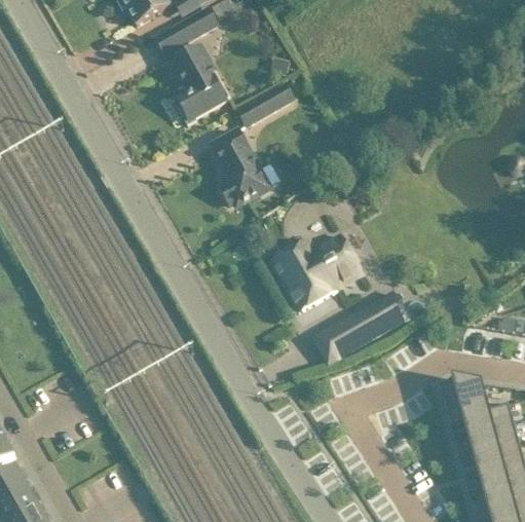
[(119,0),(125,11),(128,9),(138,26),(172,5),(169,0),(119,0)]
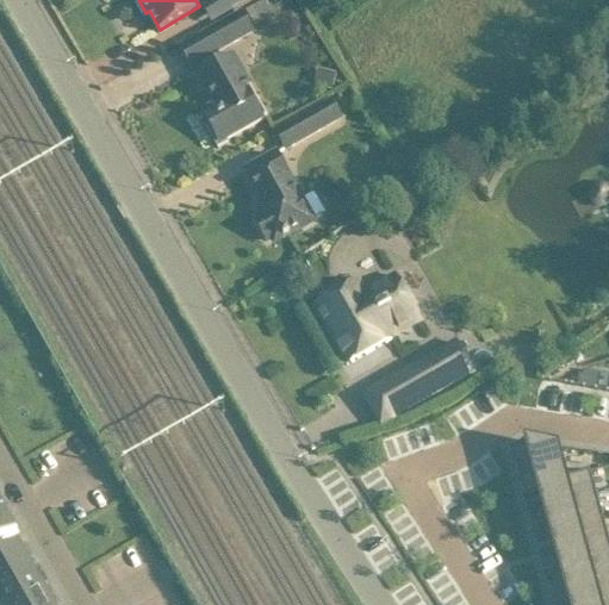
[(259,1),(247,7),(255,23),(267,17),(259,1)]
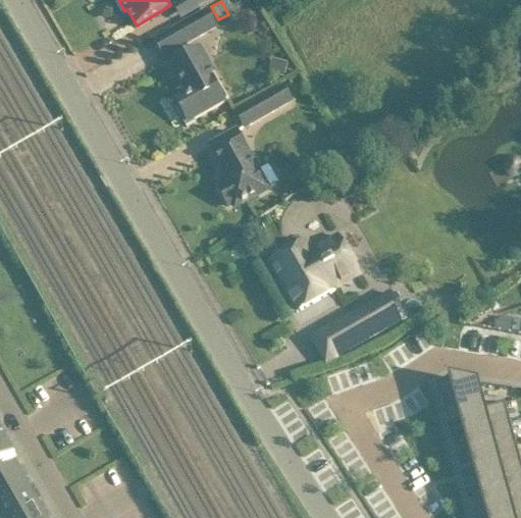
[(208,8),(172,29),(181,45),(217,24),(208,8)]
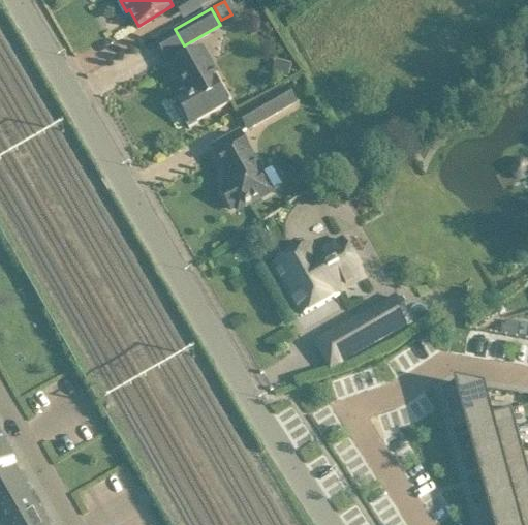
[(234,98),(233,97),(225,85),(211,59),(200,41),(195,44),(178,55),(180,60),(174,64),(184,84),(187,83),(191,88),(185,92),(188,97),(186,98),(182,101),(184,105),(180,107),(190,126),(198,121),(197,119),(234,98)]
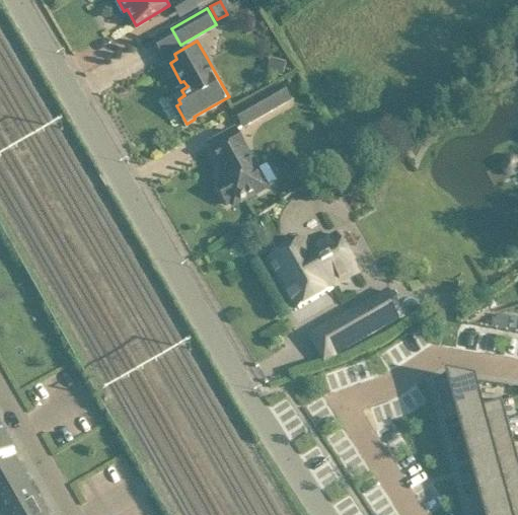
[(275,56),(272,69),(284,72),(287,60),(275,56)]
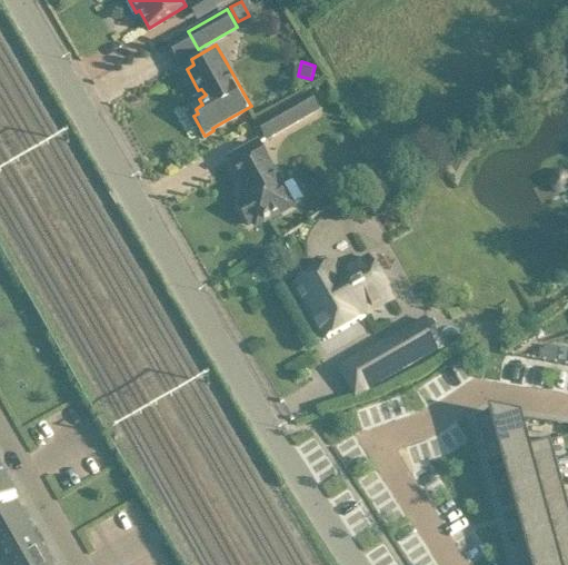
[(318,108),(310,92),(259,121),(268,137),(318,108)]
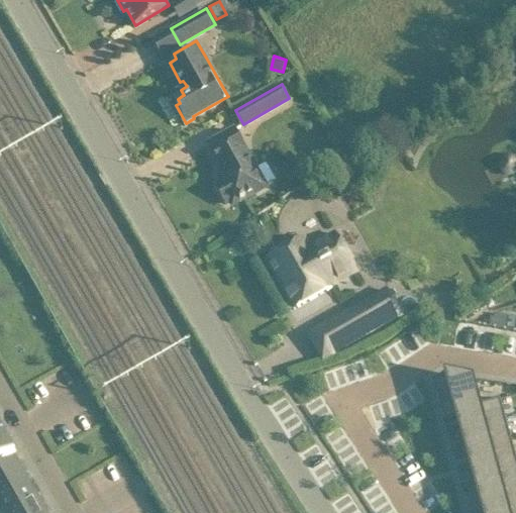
[(266,185),(248,155),(244,147),(245,146),(235,128),(210,142),(224,168),(218,172),(223,181),(218,184),(228,202),(233,199),(235,202),(241,198),(241,200),(247,197),(246,196),(266,185)]
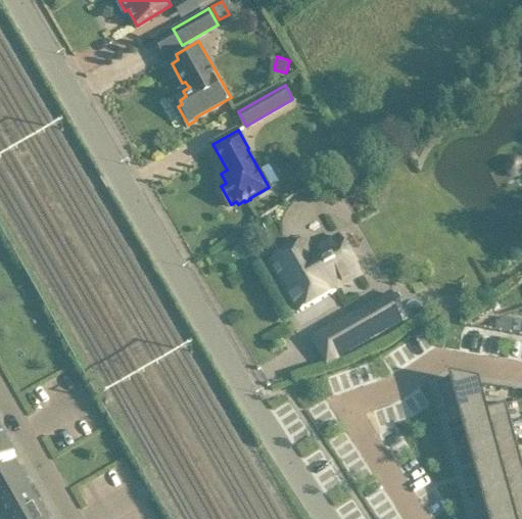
[(419,130),(409,136),(415,146),(426,140),(419,130)]
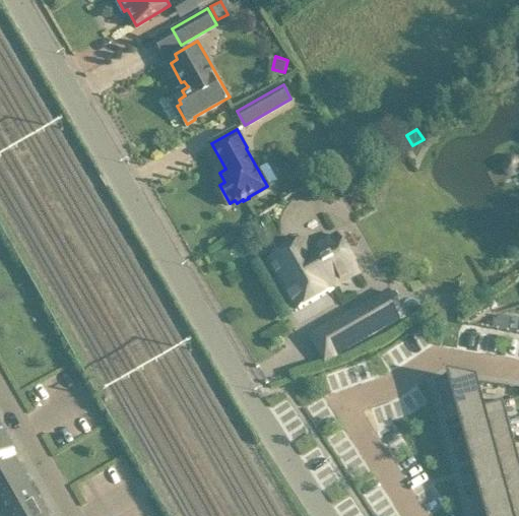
[(501,162),(501,164),(501,166),(502,168),(502,169),(503,171),(504,172),(506,173),(507,174),(509,174),(511,175),(512,175),(514,174),(516,174),(517,173),(518,173),(518,154),(517,154),(516,153),(514,153),(512,152),(511,152),(509,153),(507,153),(506,154),(504,155),(503,157),(502,158),(502,160),(501,162)]
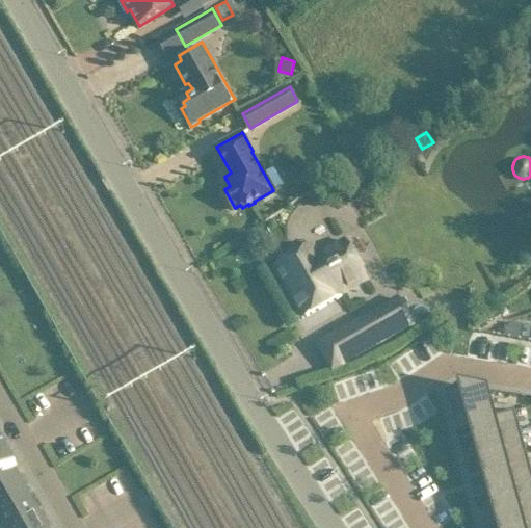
[(289,280),(308,314),(343,293),(342,292),(369,278),(346,238),(315,256),(310,245),(275,265),(285,282),(289,280)]
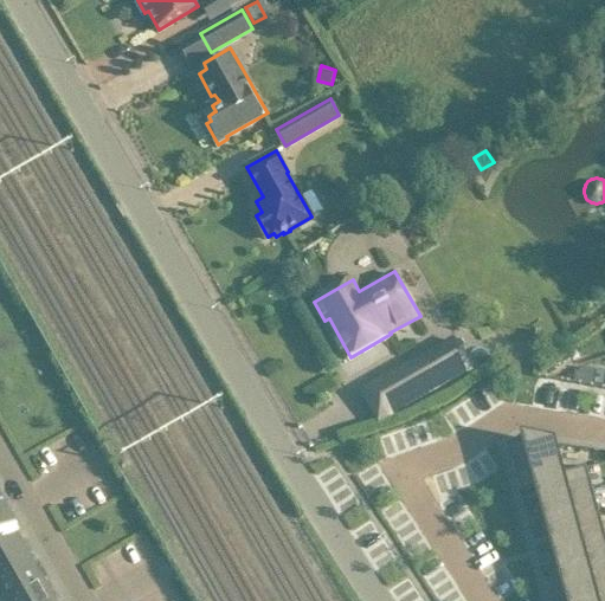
[(456,338),(390,376),(406,405),(472,367),(456,338)]
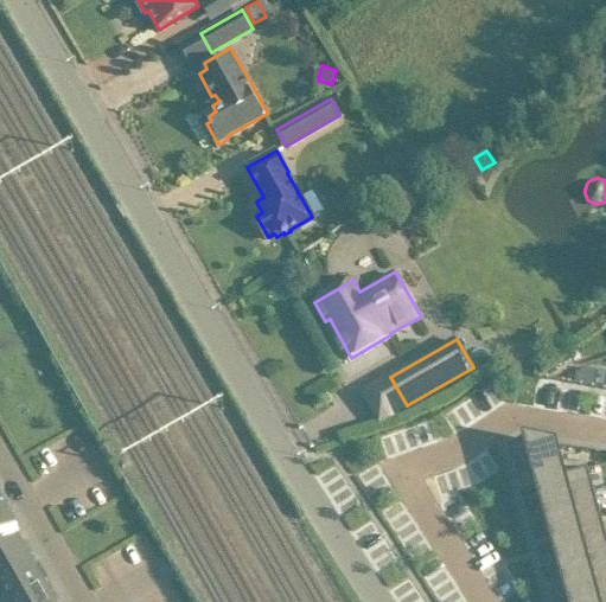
[(557,442),(523,435),(510,443),(522,485),(589,467),(588,466),(566,472),(557,442)]
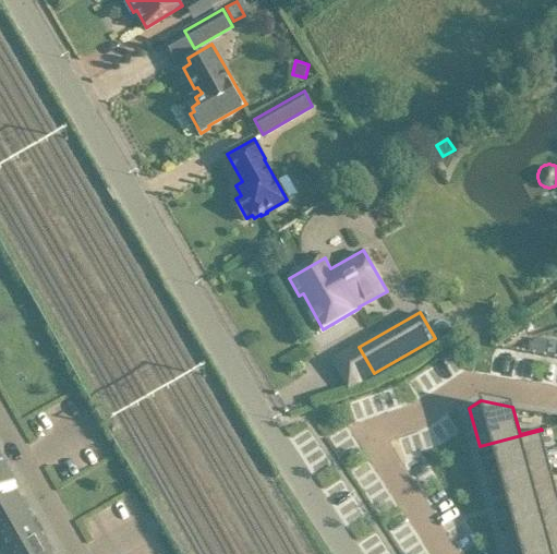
[(547,449),(542,430),(480,446),(480,447),(493,444),(497,462),(547,449)]
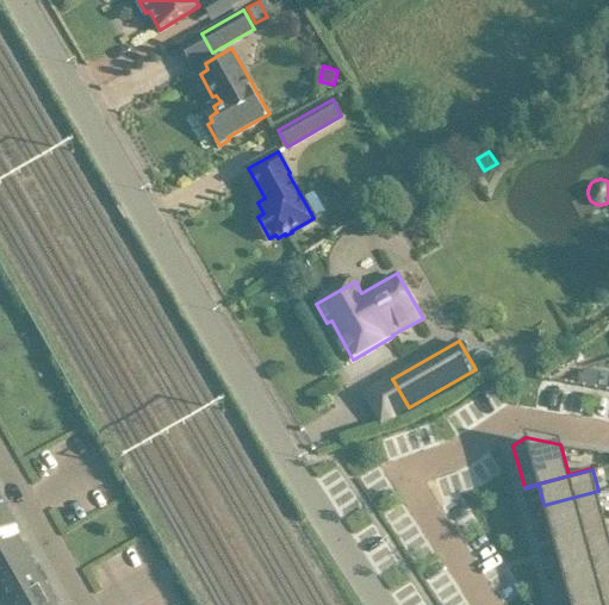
[(604,513),(598,491),(544,505),(550,528),(604,513)]
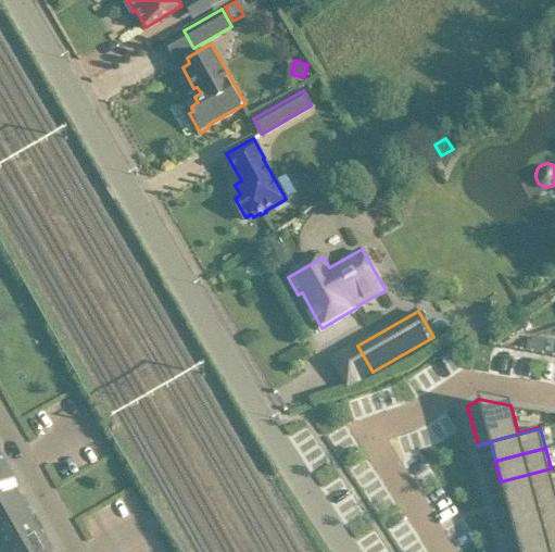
[(0,492),(17,483),(4,462),(0,464),(0,492)]
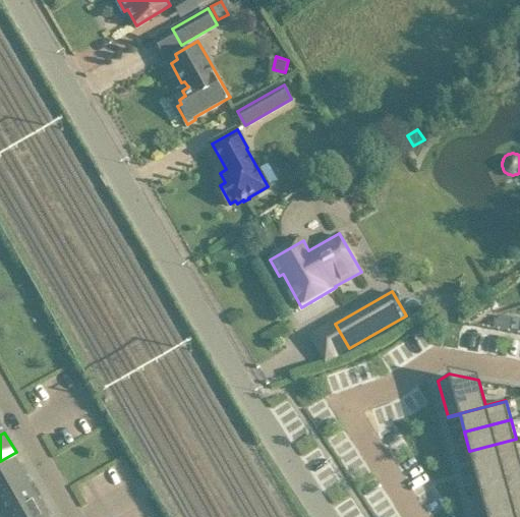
[(519,452),(516,439),(469,451),(475,470),(519,457),(519,452)]
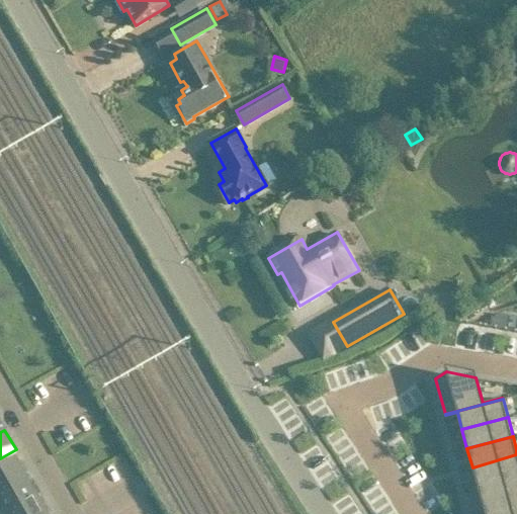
[(516,454),(472,467),(478,486),(516,474),(516,454)]
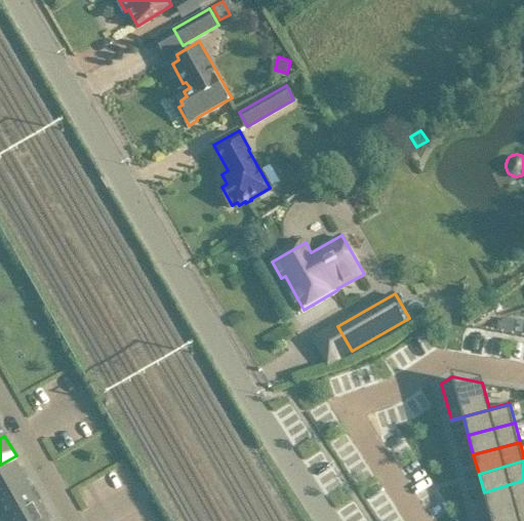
[(0,501),(27,486),(15,466),(0,474),(0,501)]
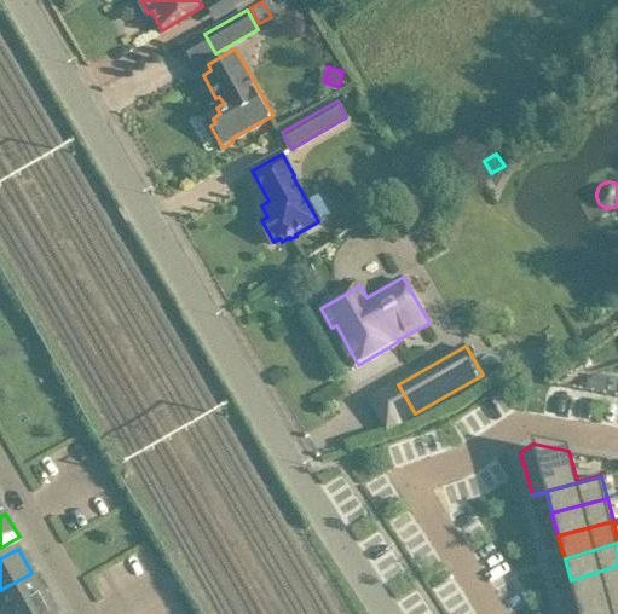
[(617,566),(571,580),(577,603),(617,590),(617,566)]
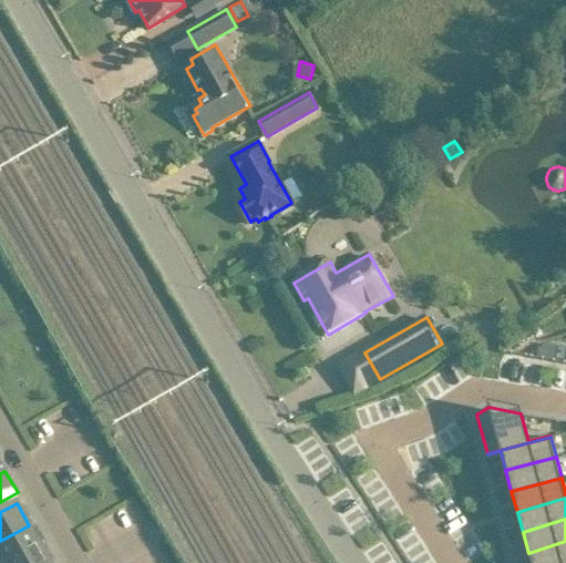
[(10,562),(41,545),(29,525),(0,541),(0,555),(3,562),(10,562)]
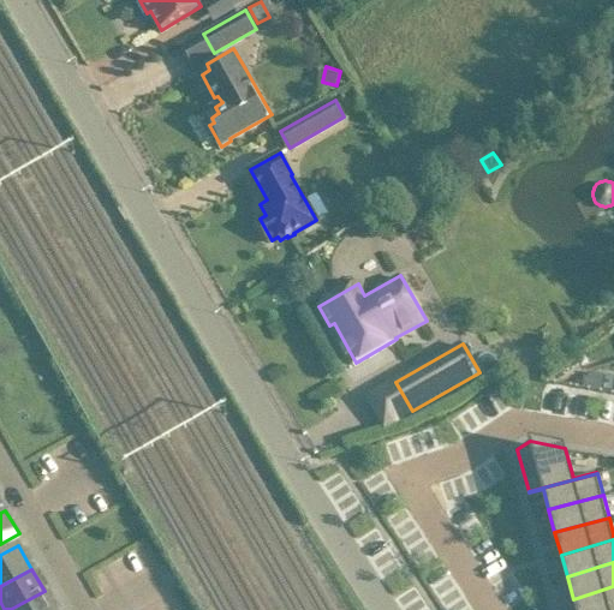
[(613,586),(573,599),(576,609),(613,609),(613,586)]
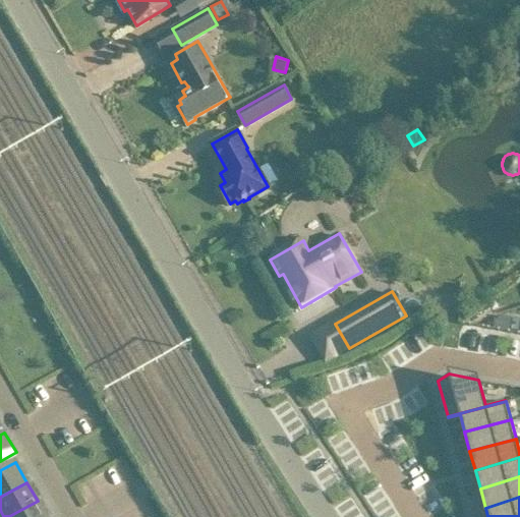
[(47,516),(38,501),(9,516),(47,516)]
